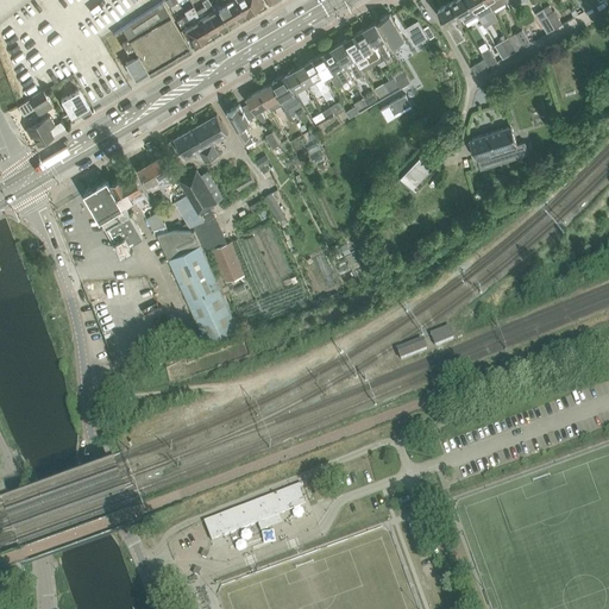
[(139,54),(149,70),(188,46),(163,4),(162,0),(161,1),(121,27),(129,38),(121,43),(131,58),(139,54)]
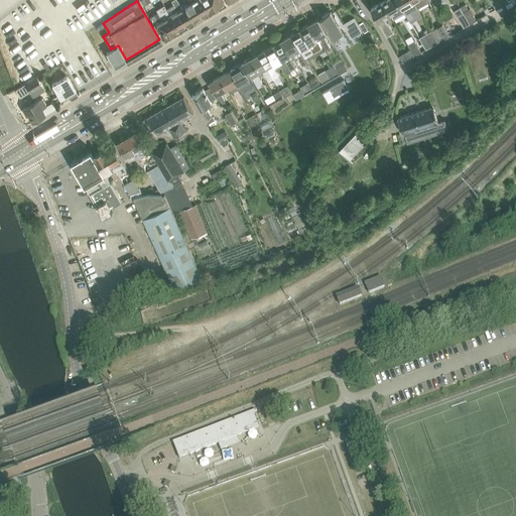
[(184,24),(192,20),(184,6),(181,2),(180,3),(177,0),(171,0),(171,1),(173,4),(184,24)]
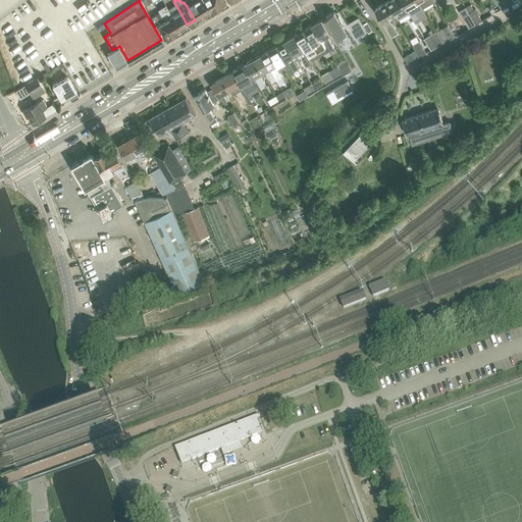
[(186,0),(188,2),(190,2),(190,3),(186,5),(195,20),(203,15),(193,0),(186,0)]
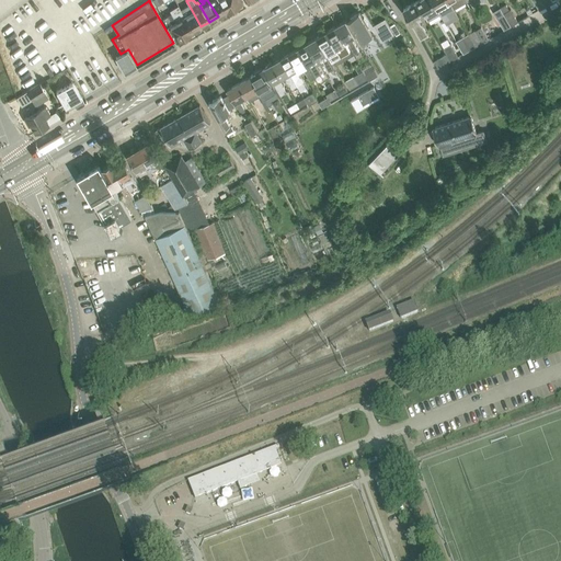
[(218,0),(207,0),(218,16),(226,12),(218,0)]
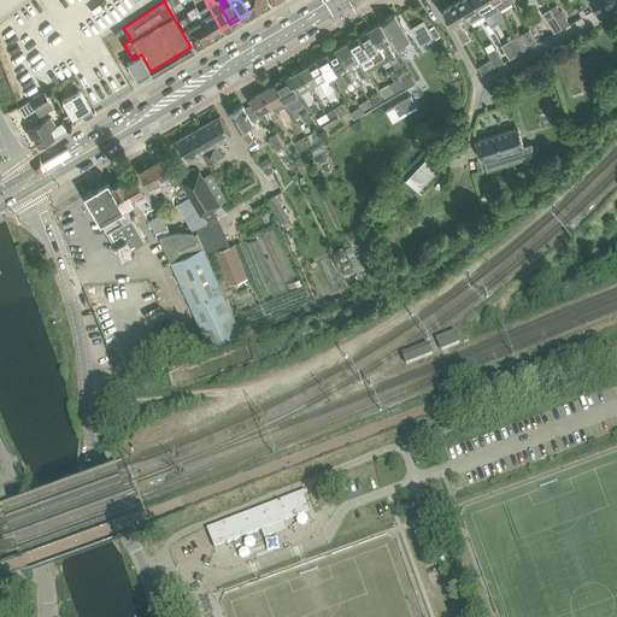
[(252,0),(240,0),(248,13),(258,9),(252,0)]
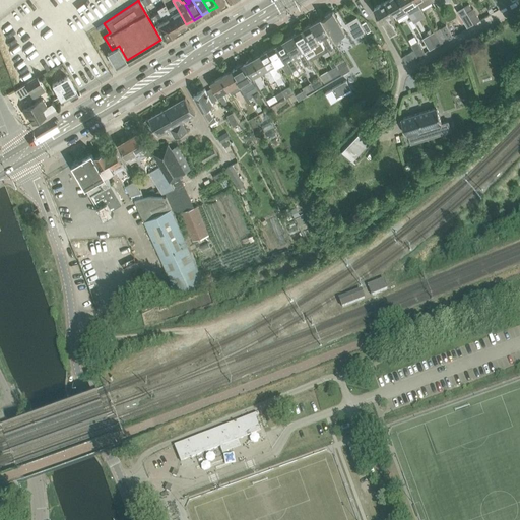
[(396,31),(388,17),(394,14),(386,0),(374,7),(390,36),(396,31)]
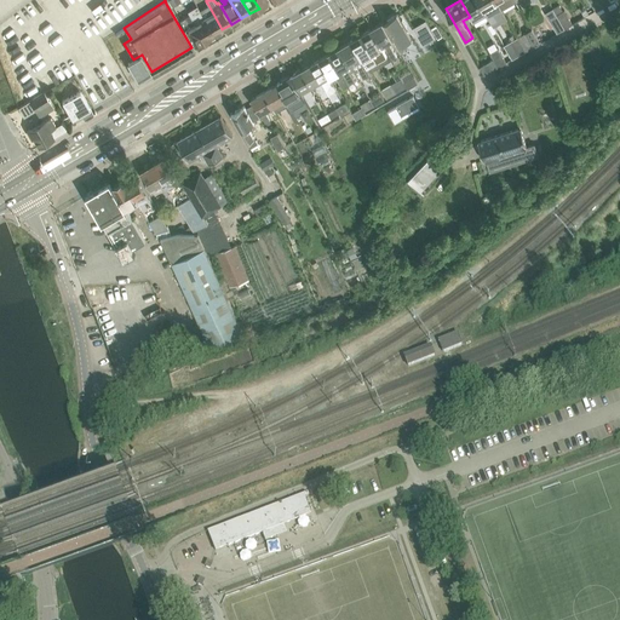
[(487,15),(477,0),(460,0),(470,17),(474,23),(487,15)]
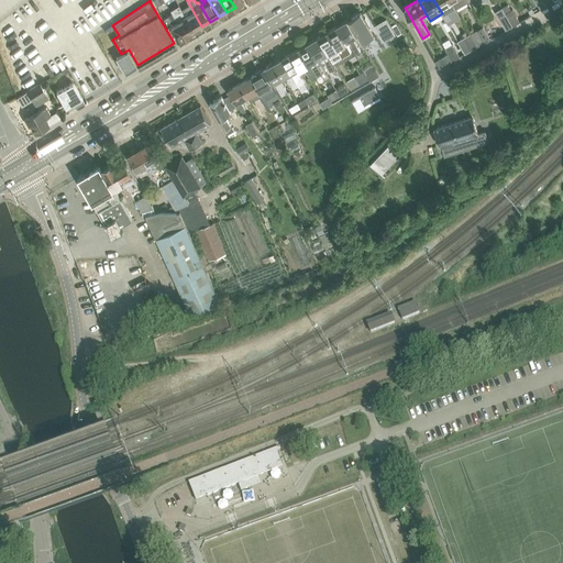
[(450,0),(433,0),(442,13),(446,21),(451,18),(448,12),(455,8),(450,0)]
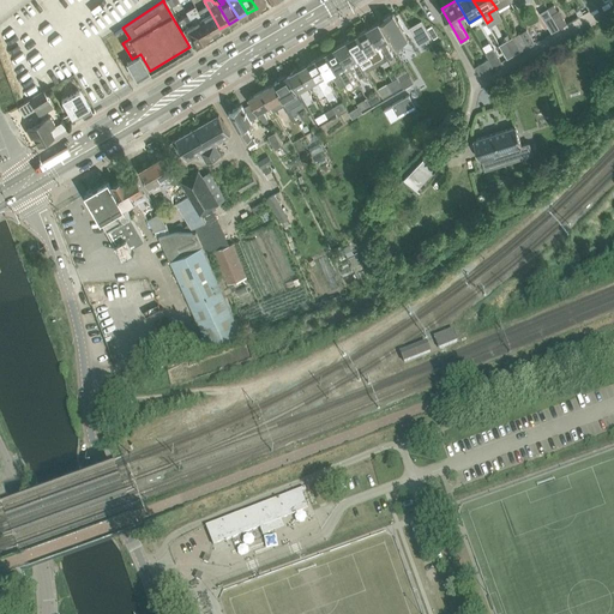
[(597,5),(594,0),(583,0),(590,10),(597,5)]
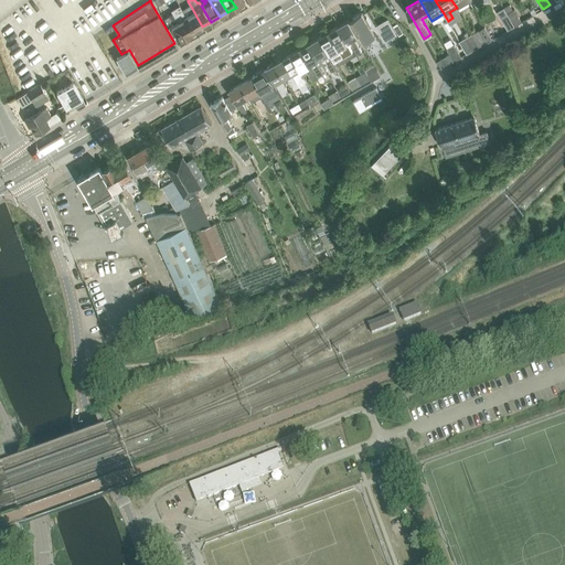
[(503,7),(514,25),(522,21),(514,9),(513,10),(510,3),(503,7)]
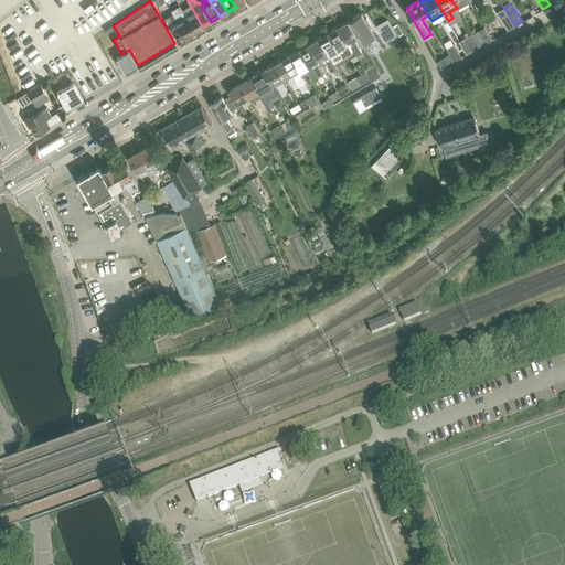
[(181,10),(185,17),(194,32),(202,27),(190,4),(181,10)]
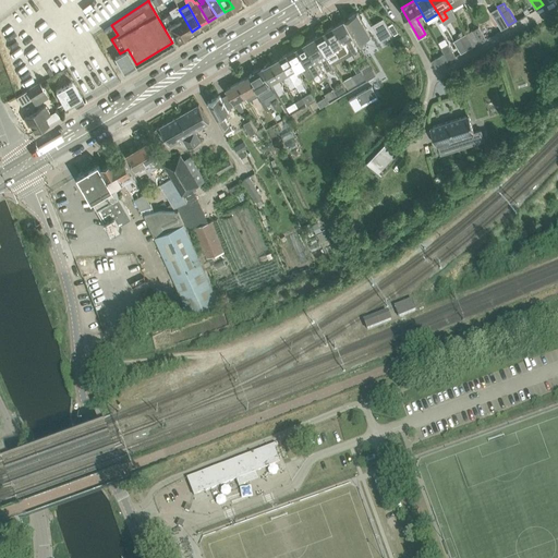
[(170,13),(172,16),(183,36),(192,32),(183,16),(179,10),(177,5),(168,10),(170,13)]
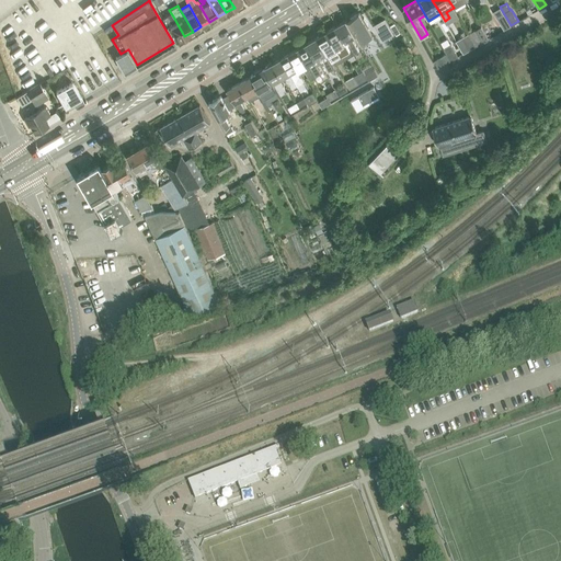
[(504,30),(511,25),(500,7),(494,10),(499,16),(497,18),(504,30)]
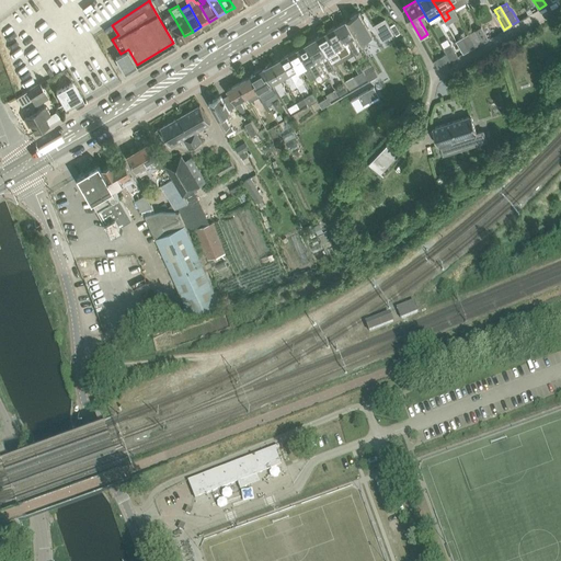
[(346,20),(355,35),(362,47),(367,44),(365,42),(373,37),(371,35),(373,35),(367,25),(368,25),(364,18),(363,18),(359,12),(351,18),(352,19),(347,21),(346,20)]
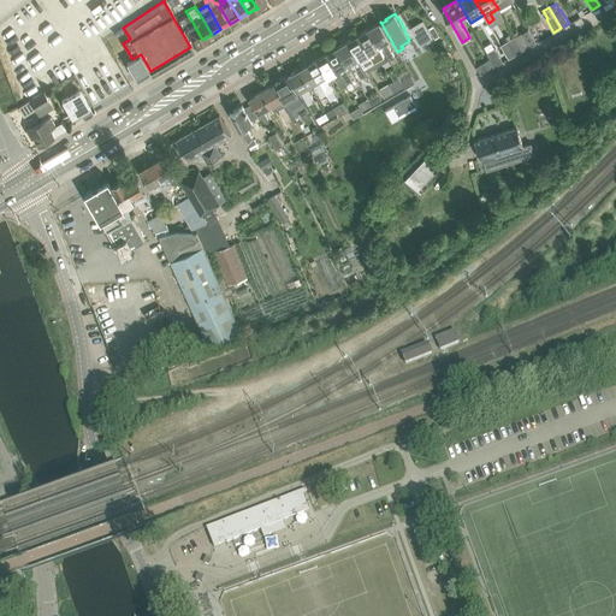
[(194,46),(194,45),(202,40),(190,18),(188,15),(178,21),(184,29),(194,46)]
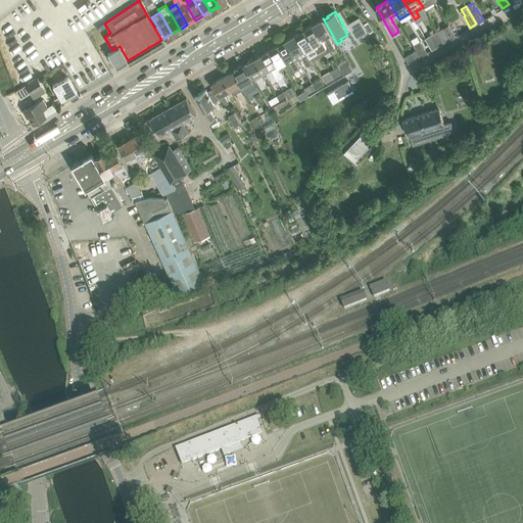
[(357,38),(367,32),(359,17),(348,24),(357,38)]
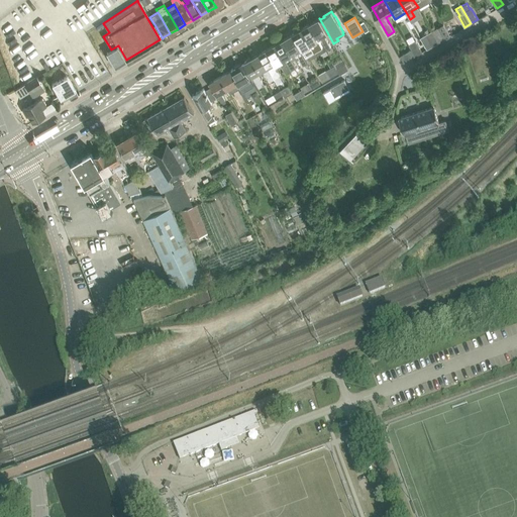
[(319,18),(311,23),(326,49),(331,46),(324,34),(327,32),(319,18)]
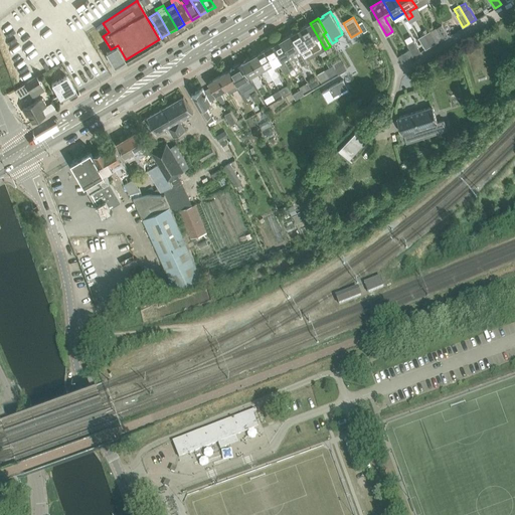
[(310,23),(301,27),(317,54),(325,49),(310,23)]
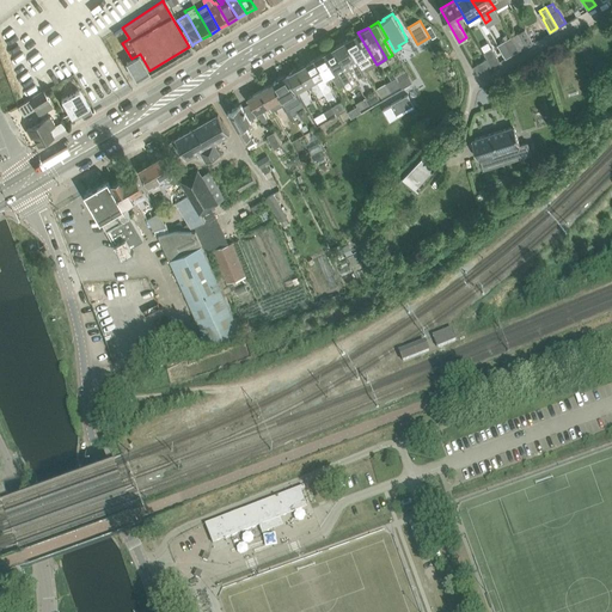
[(519,50),(533,42),(526,29),(512,37),(519,50)]
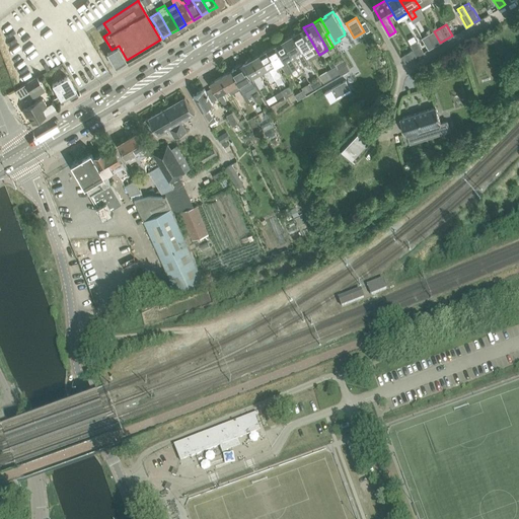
[(303,27),(294,33),(302,48),(303,48),(310,60),(319,55),(303,27)]
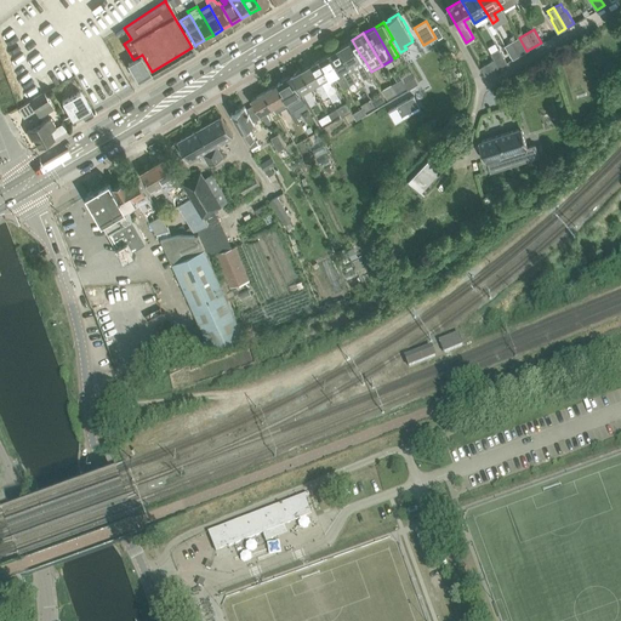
[(527,51),(519,38),(512,41),(519,55),(527,51)]
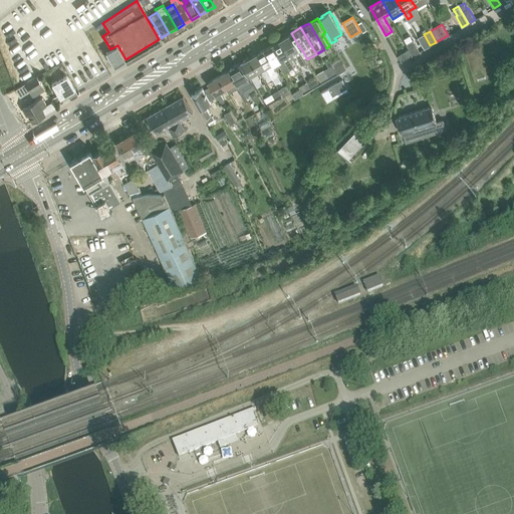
[(299,48),(299,47),(291,33),(282,38),(294,58),(294,59),(298,58),(302,65),(307,62),(299,48)]
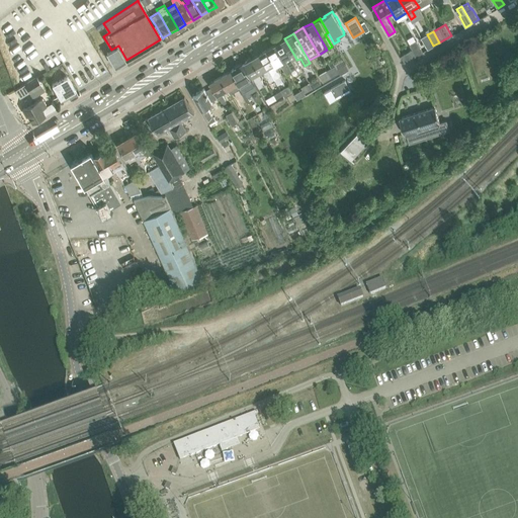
[(292,61),(296,59),(284,38),(276,44),(291,71),(296,68),(292,61)]
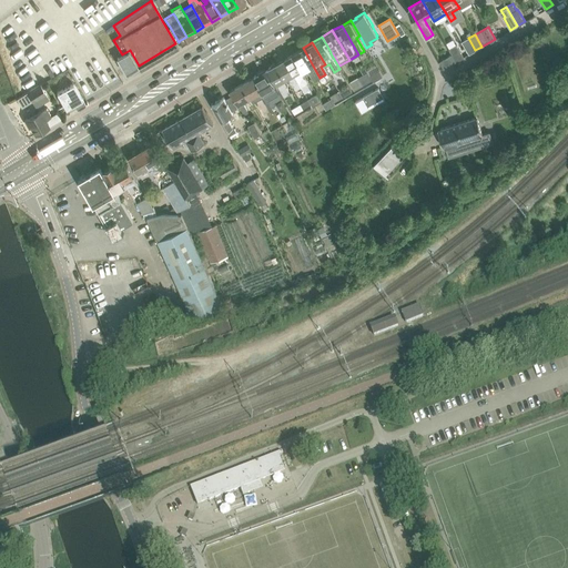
[(457,61),(464,57),(457,44),(450,49),(453,53),(457,61)]
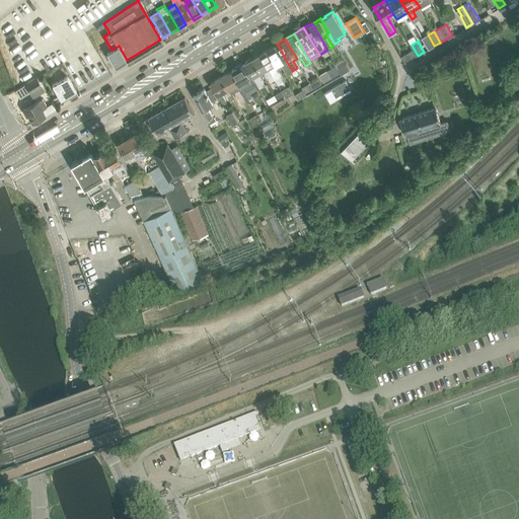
[(269,49),(277,63),(280,61),(287,73),(292,71),(277,44),(269,49)]
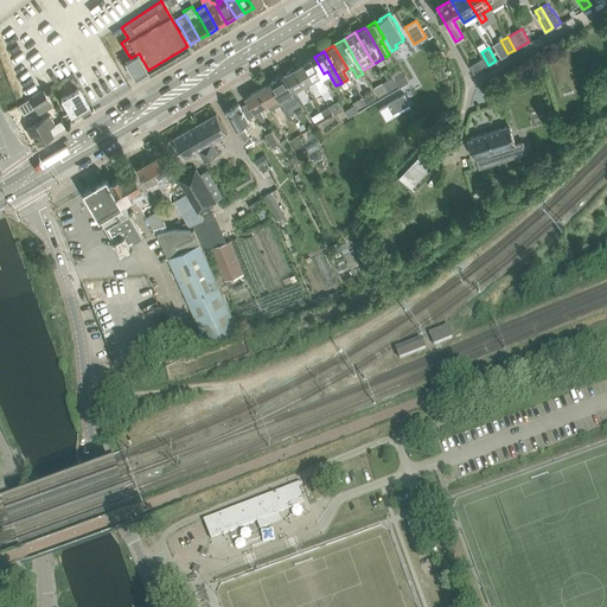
[(131,58),(125,62),(135,77),(148,70),(139,53),(131,58)]
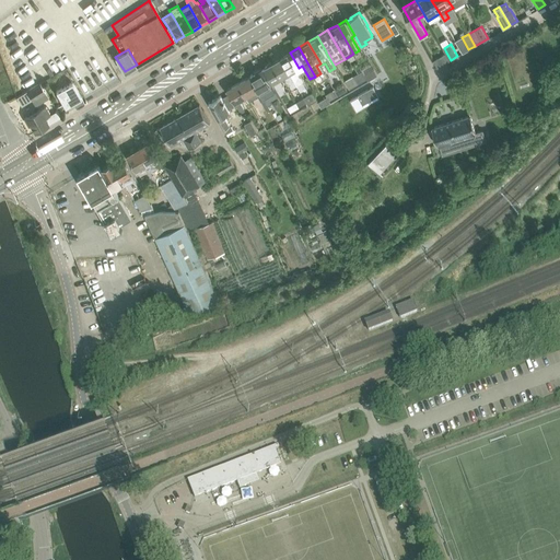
[(295,69),(299,68),(290,53),(281,57),(298,85),(303,82),(295,69)]
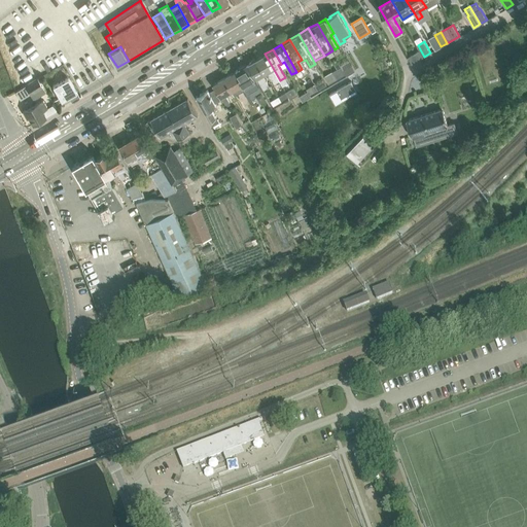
[(424,57),(420,49),(408,57),(412,63),(424,57)]
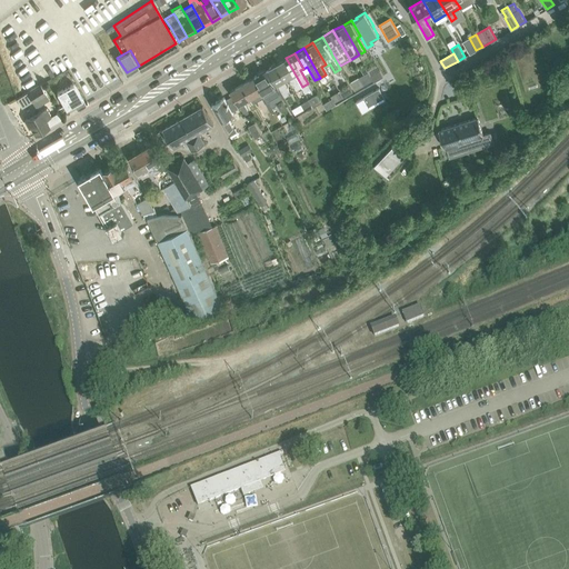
[(286,58),(277,63),(286,78),(289,77),(297,90),(302,87),(286,58)]
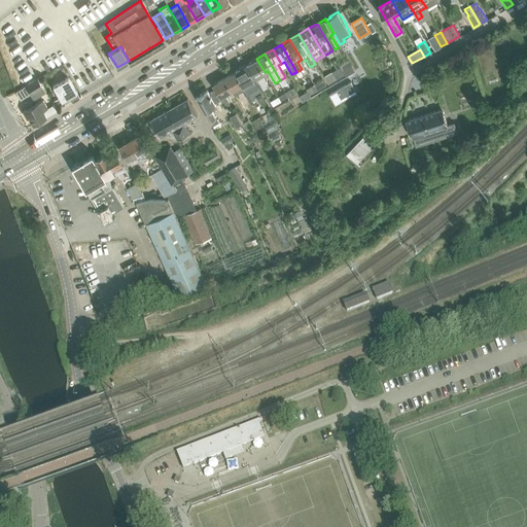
[(262,74),(265,72),(256,59),(248,64),(255,76),(256,75),(265,89),(270,85),(262,74)]
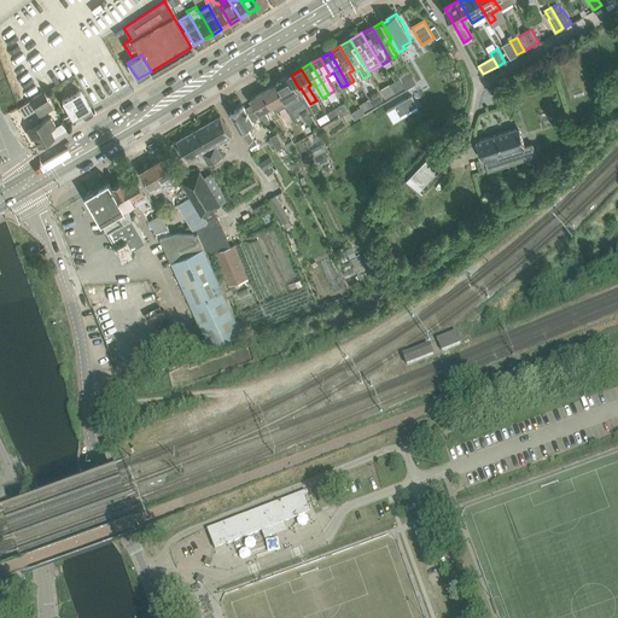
[(281,80),(277,82),(289,104),(292,109),(296,116),(299,114),(298,111),(296,106),(305,101),(303,98),(298,89),(299,89),(291,75),(290,75),(289,73),(287,73),(287,74),(280,77),(281,80)]
